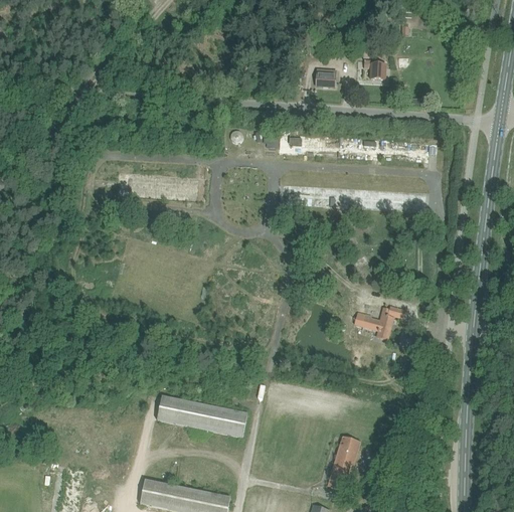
[(370,67),(370,68),(370,78),(384,79),(385,64),(373,63),(373,60),(363,60),(363,67),(370,67)]
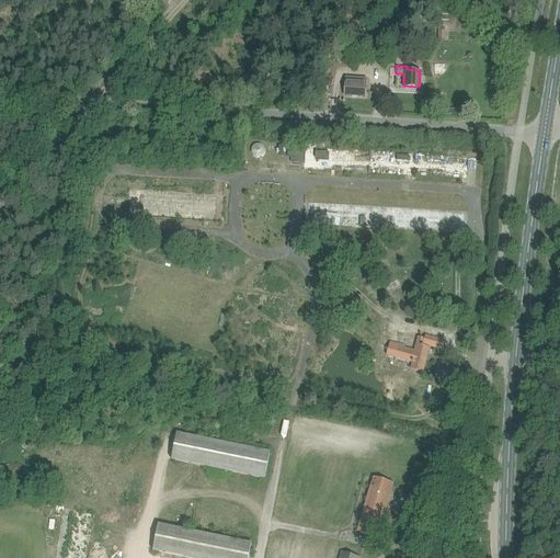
[(344,76),(343,93),(364,94),(365,77),(344,76)]
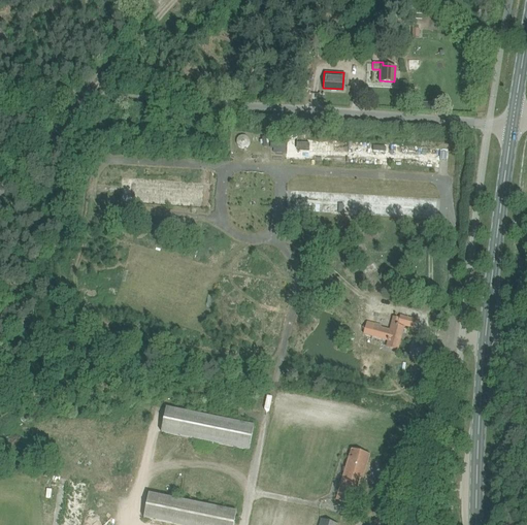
[(246,133),(237,135),(239,144),(248,143),(246,133)]
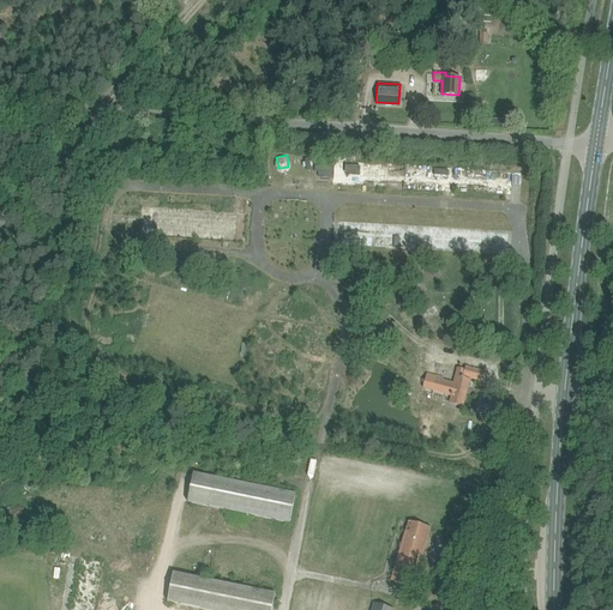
[(314,157),(314,169),(318,169),(331,170),(331,157),(314,157)]
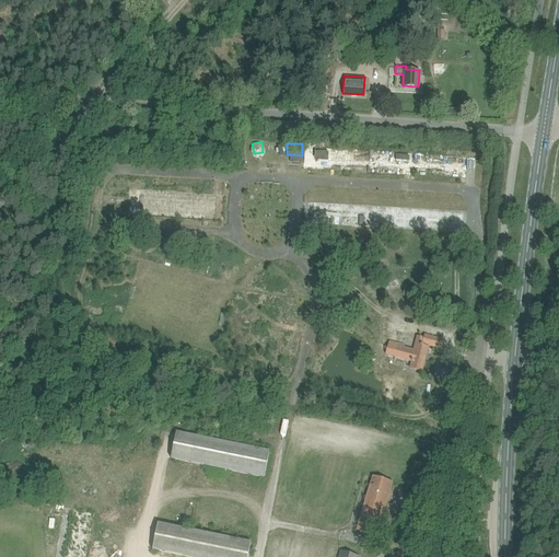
[(410,366),(411,367),(421,369),(428,345),(422,344),(422,341),(439,346),(441,337),(424,333),(423,336),(418,334),(414,348),(404,346),(404,343),(398,341),(394,355),(412,359),(410,366)]
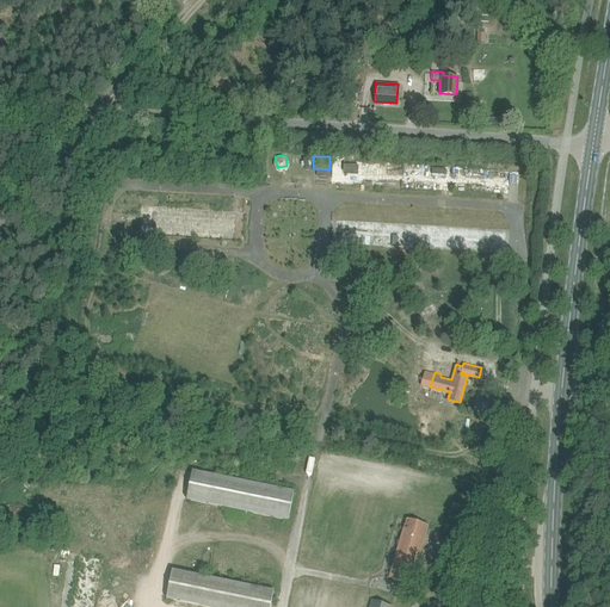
[(185,497),(288,519),(294,489),(191,469),(185,497)]
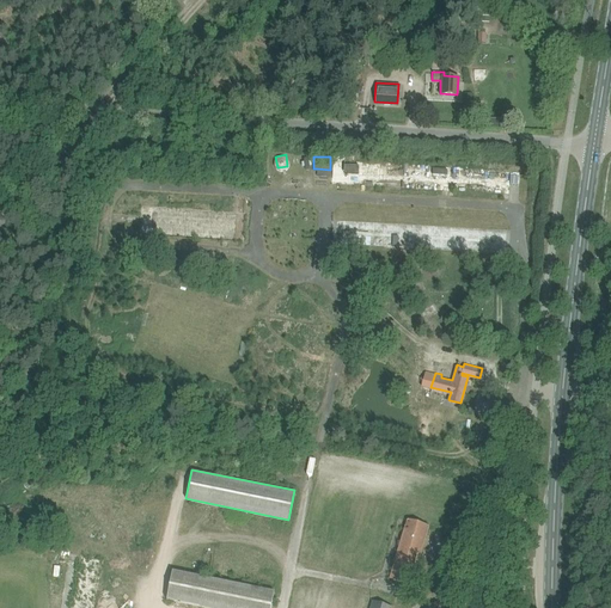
[(391,577),(401,579),(413,583),(429,524),(407,519),(391,577)]
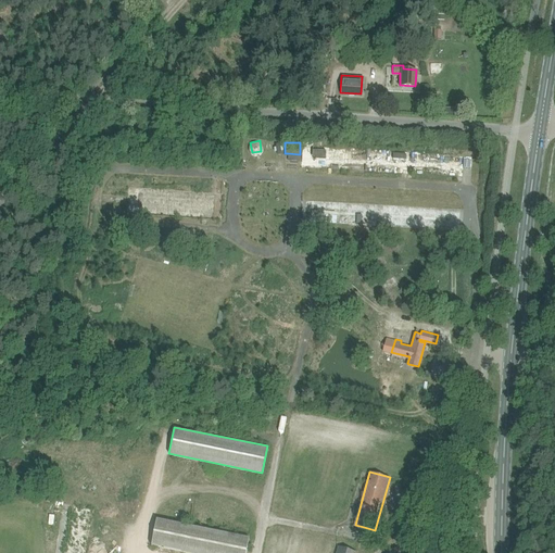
[(158,517),(154,532),(152,543),(200,552),(246,552),(250,537),(158,517)]
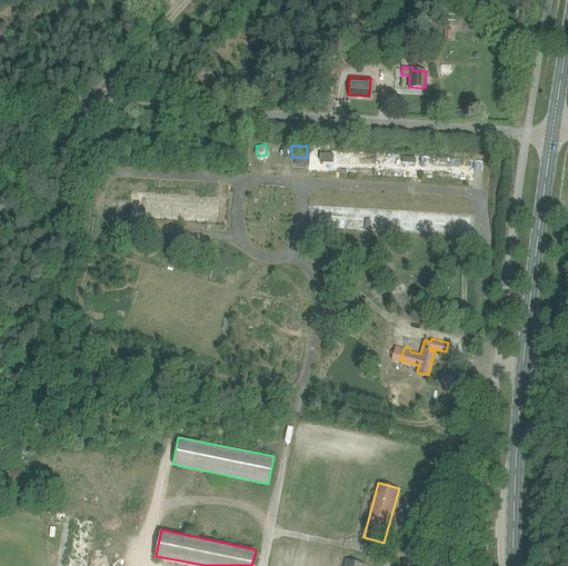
[(344,565),(362,565),(365,562),(347,556),(344,565)]
